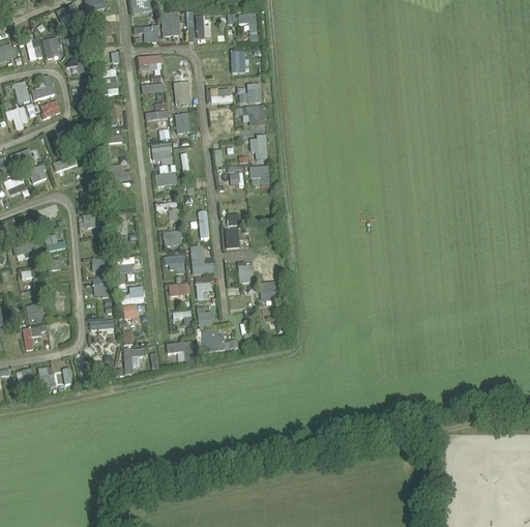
[(89,19),(95,17),(94,10),(106,8),(102,0),(85,0),(89,19)]
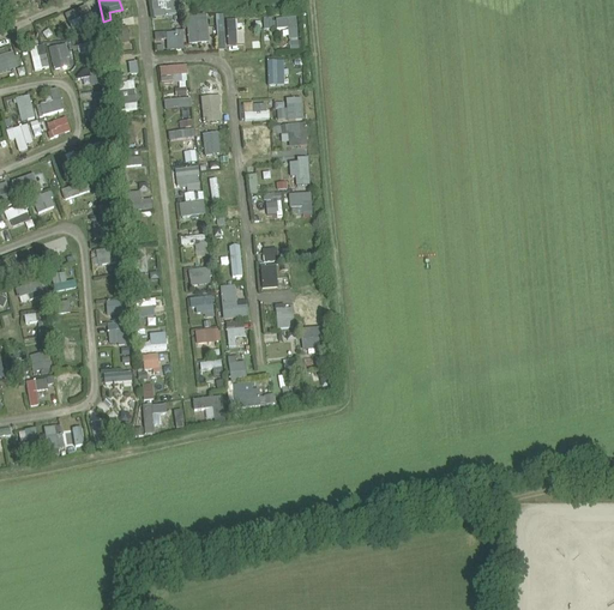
[(164,7),(166,13),(181,11),(179,0),(152,0),(154,8),(164,7)]
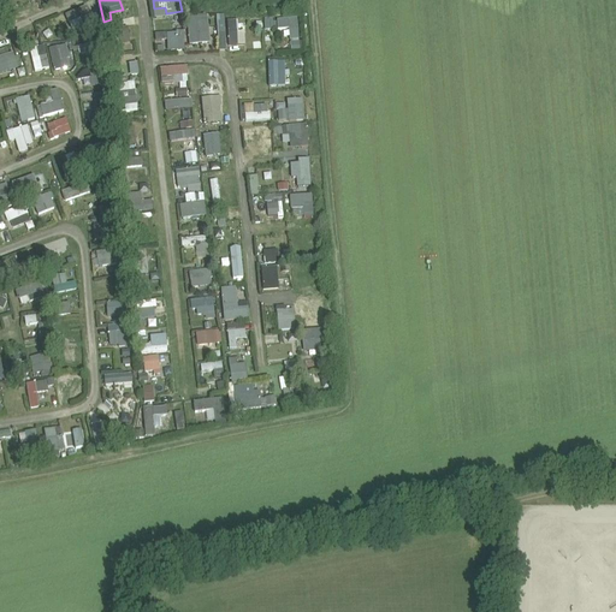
[(65,12),(69,21),(71,19),(73,28),(84,23),(87,30),(95,27),(86,4),(65,12)]
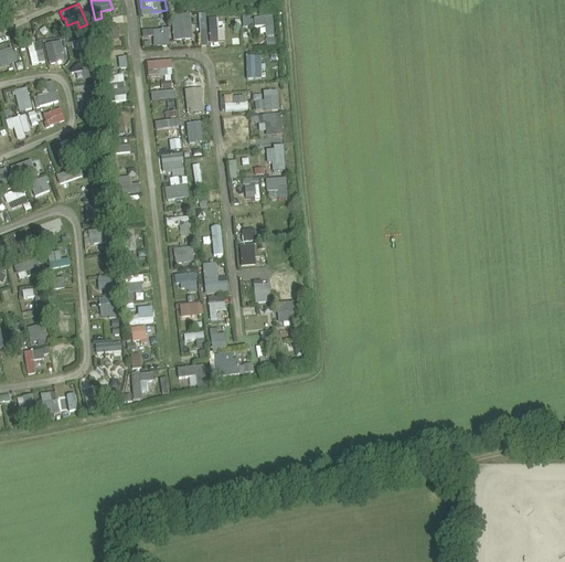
[(192,38),(190,13),(173,14),(176,39),(192,38)]
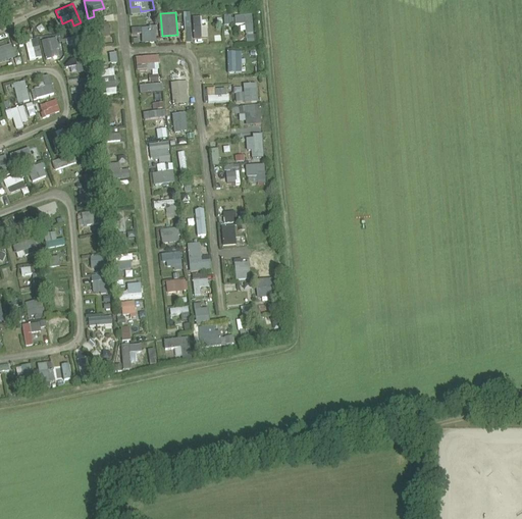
[(252,13),(235,14),(236,22),(245,21),(246,32),(253,31),(252,13)]
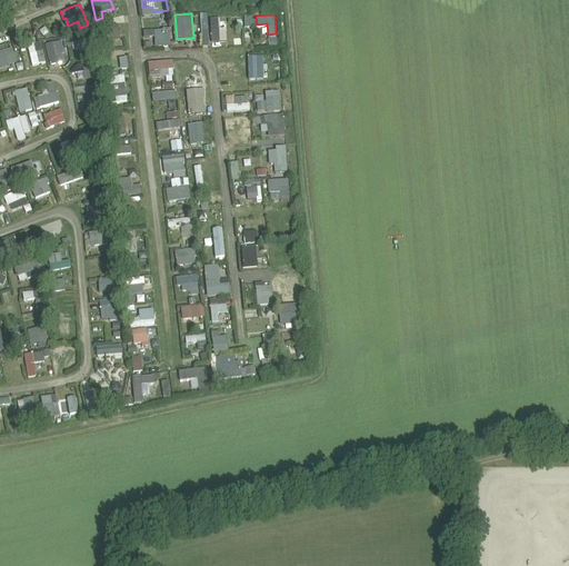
[(227,39),(226,28),(220,28),(220,17),(210,17),(211,40),(227,39)]
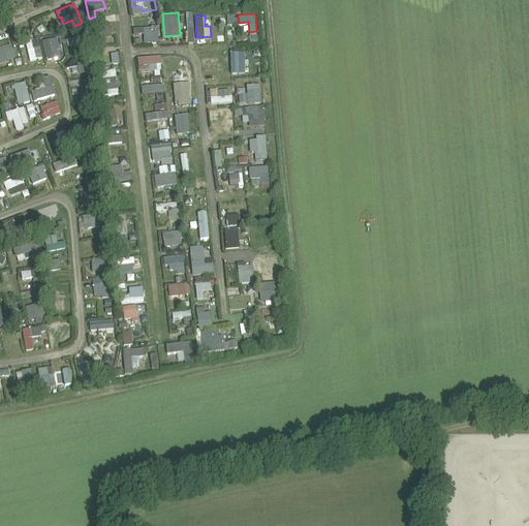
[(88,38),(87,33),(67,36),(68,43),(74,42),(76,52),(90,50),(88,38)]
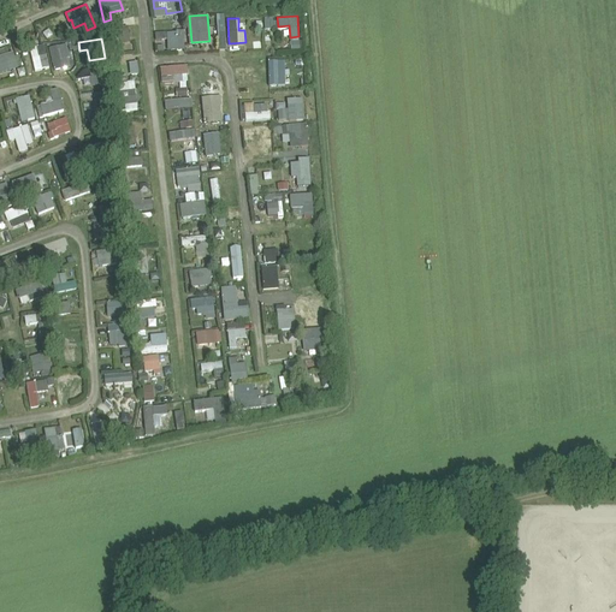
[(300,39),(290,40),(291,49),(301,48),(300,39)]
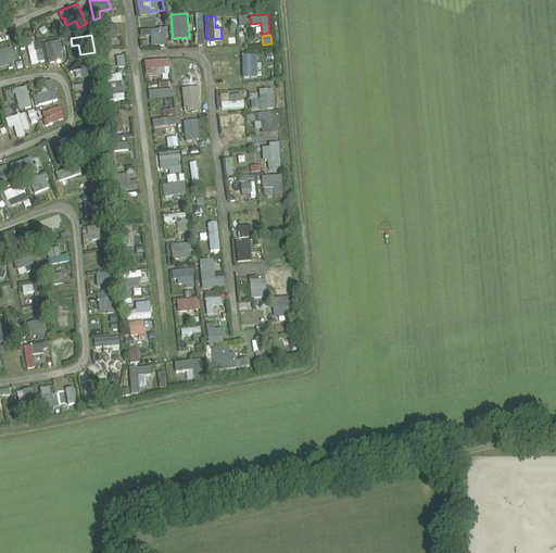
[(45,59),(40,39),(27,42),(32,63),(38,61),(38,60),(45,59)]
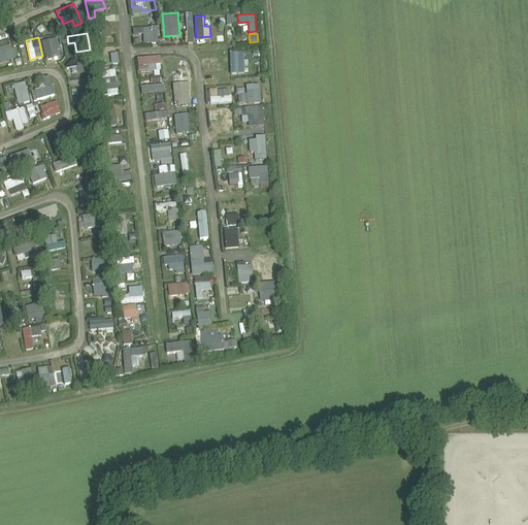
[(46,59),(60,56),(59,50),(60,48),(57,37),(42,40),(46,59)]
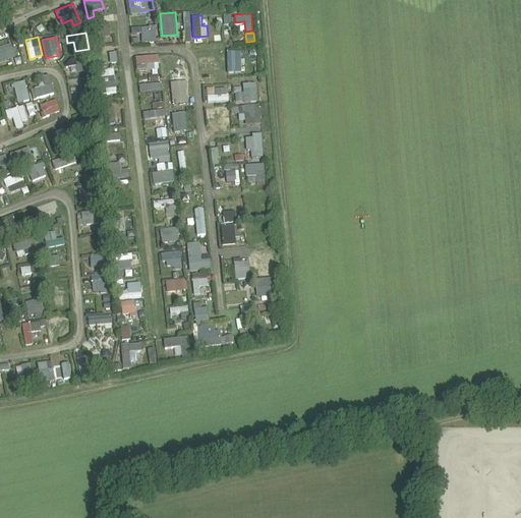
[(0,60),(12,56),(8,44),(0,46),(0,60)]
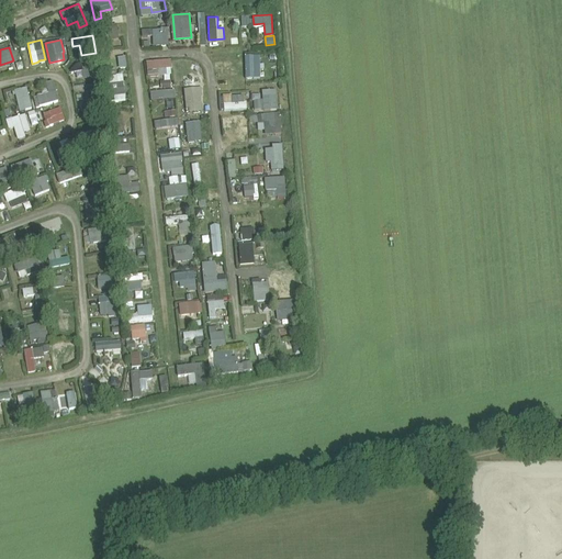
[(245,76),(261,76),(260,53),(244,54),(245,76)]
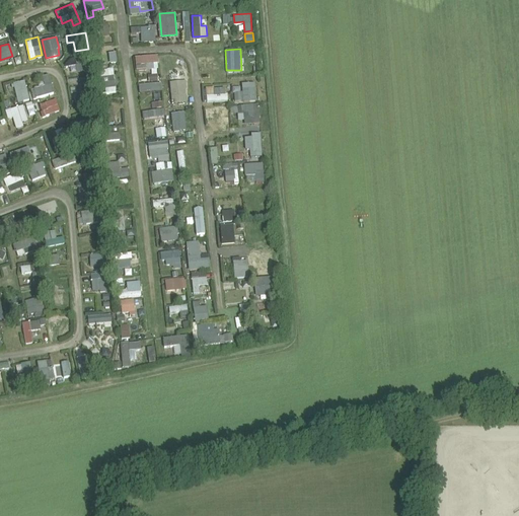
[(94,69),(92,54),(71,57),(65,64),(65,65),(76,64),(77,71),(94,69)]
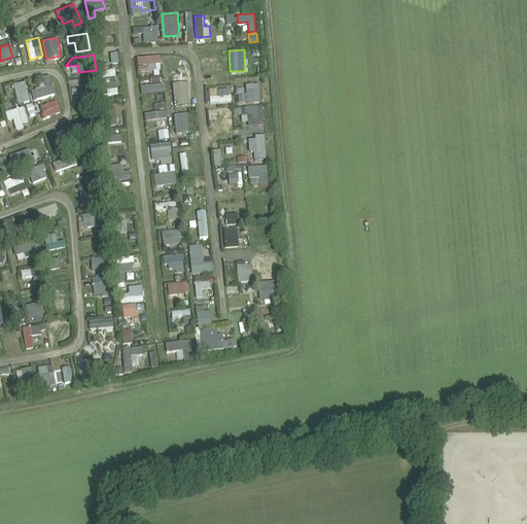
[(155,63),(161,63),(161,55),(137,57),(138,64),(139,64),(140,69),(149,68),(148,63),(155,63)]
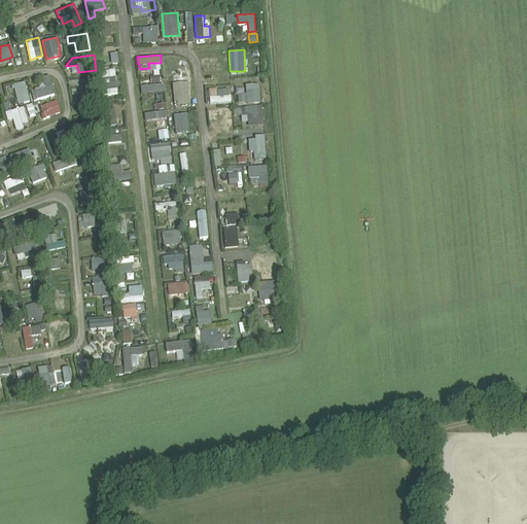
[(117,93),(117,92),(114,68),(109,69),(108,63),(99,64),(100,70),(99,70),(100,77),(99,78),(100,90),(103,90),(104,95),(117,93)]
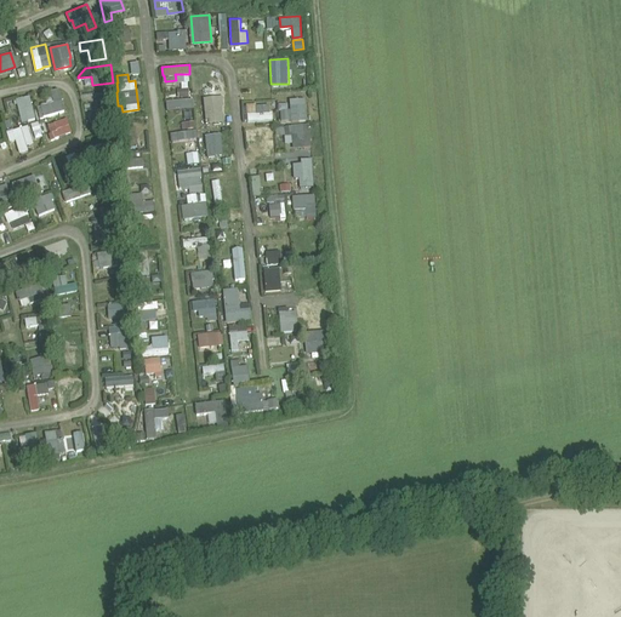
[(188,86),(177,87),(178,96),(189,95),(188,86)]
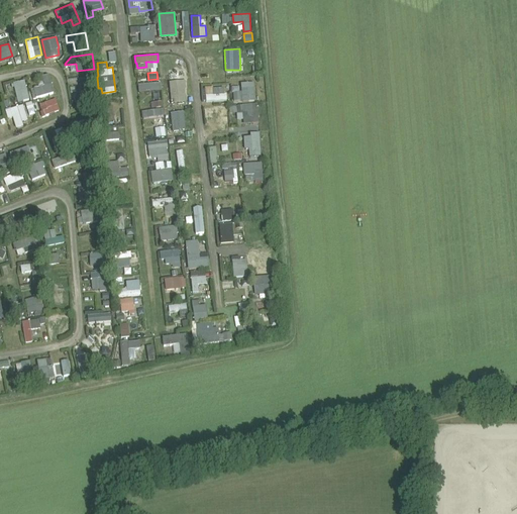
[(54,91),(48,74),(41,75),(44,84),(31,88),(33,97),(54,91)]
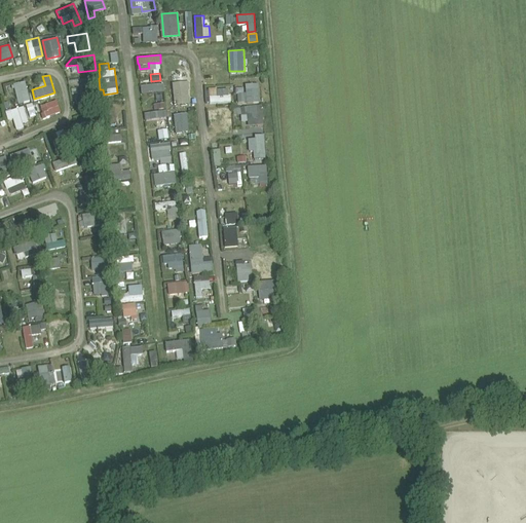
[(14,81),(17,102),(30,100),(27,80),(14,81)]
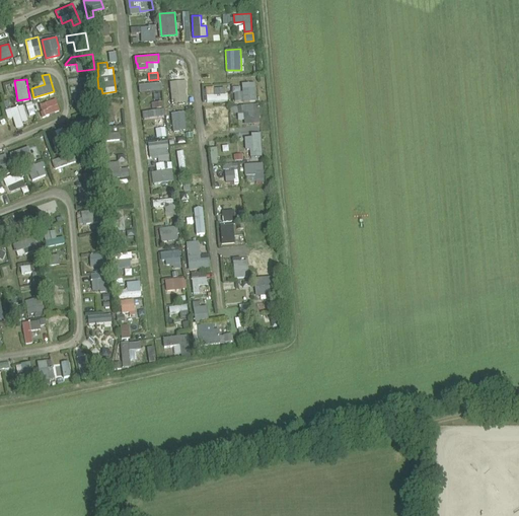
[(74,93),(75,101),(92,98),(89,79),(80,80),(82,92),(74,93)]
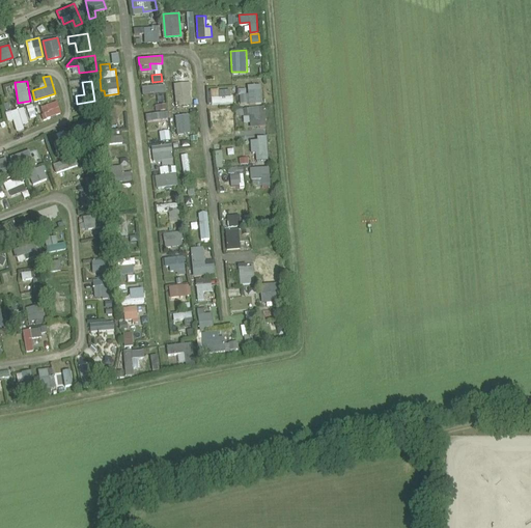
[(184,83),(174,84),(176,105),(191,103),(189,87),(191,85),(190,83),(188,81),(186,81),(184,83)]
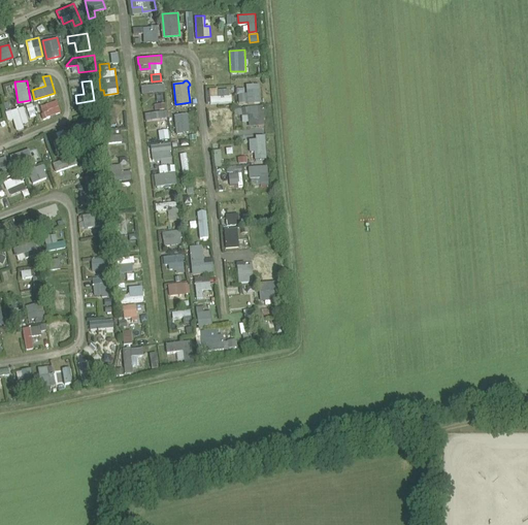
[(246,92),(248,100),(248,101),(261,100),(259,83),(246,84),(246,92)]
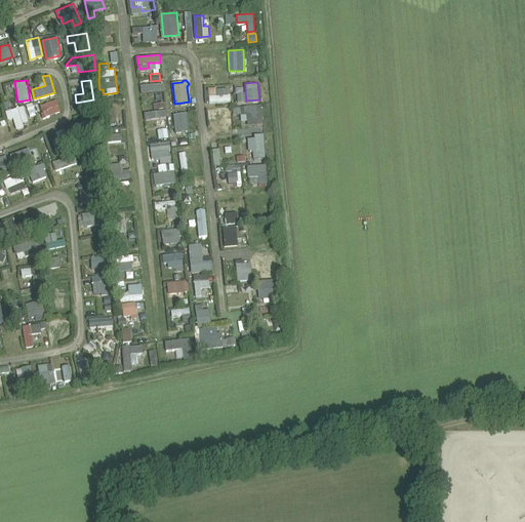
[(142,91),(165,90),(164,83),(142,84),(142,91)]
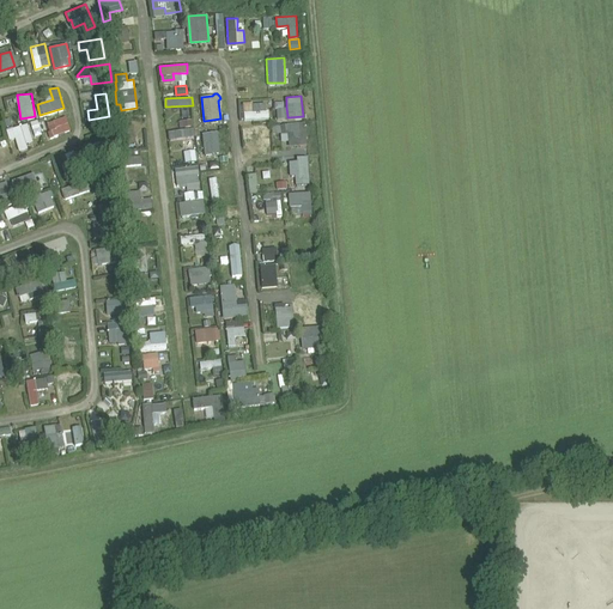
[(243,102),(243,104),(243,111),(244,111),(244,117),(269,116),(268,109),(266,109),(265,102),(253,103),(253,101),(243,102)]
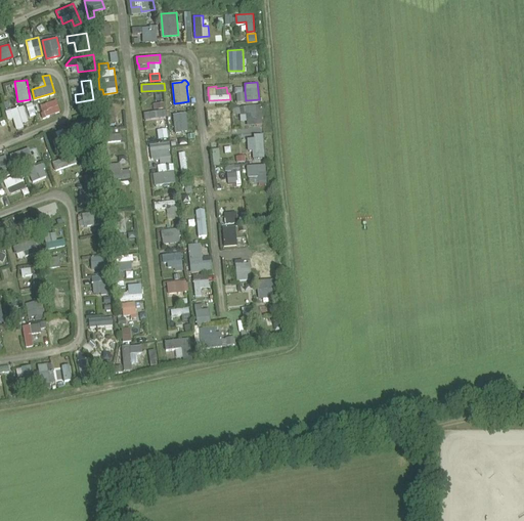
[(43,117),(60,111),(56,98),(40,104),(43,111),(41,112),(43,117)]
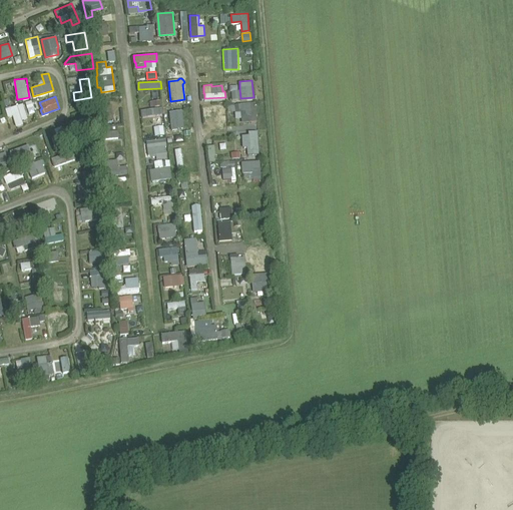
[(25,100),(27,107),(33,105),(31,99),(25,100)]
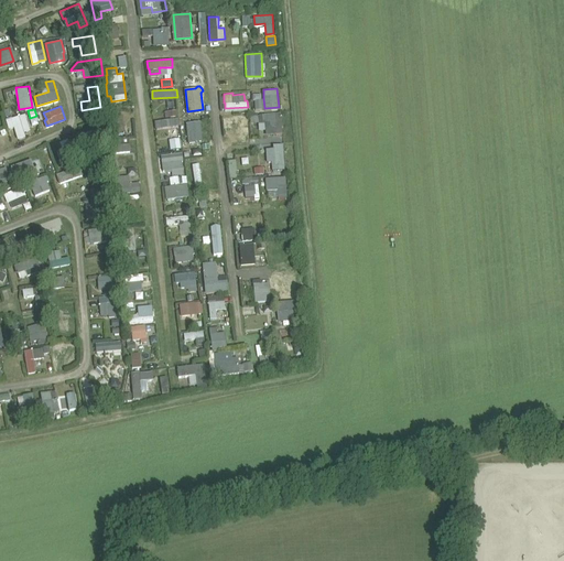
[(281,111),(266,112),(268,132),(282,131),(281,111)]
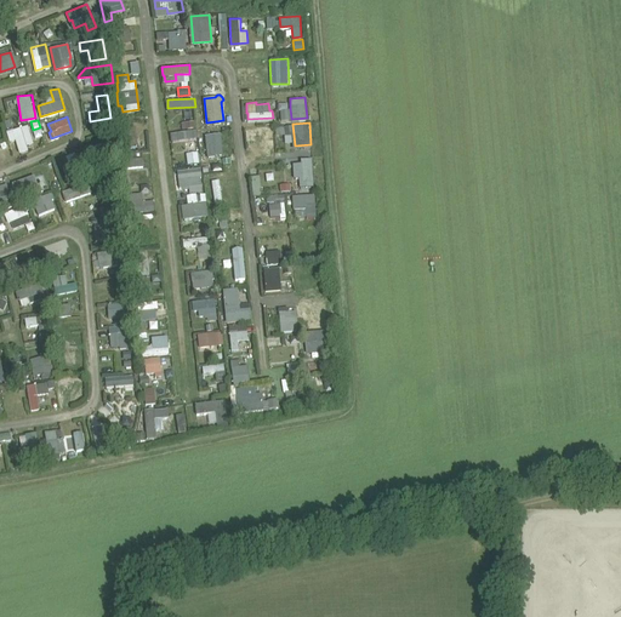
[(28,125),(6,131),(10,141),(16,140),(20,153),(28,149),(27,144),(34,143),(28,125)]
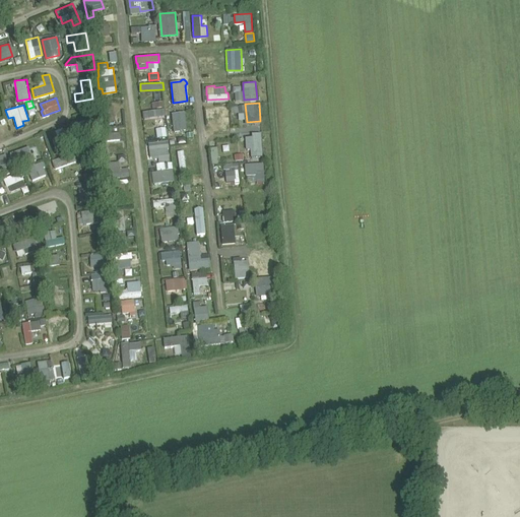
[(102,123),(115,122),(113,107),(100,108),(102,123)]
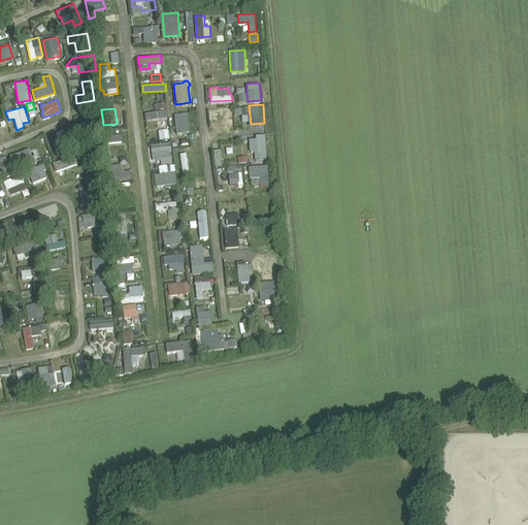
[(145,111),(146,119),(168,117),(167,109),(145,111)]
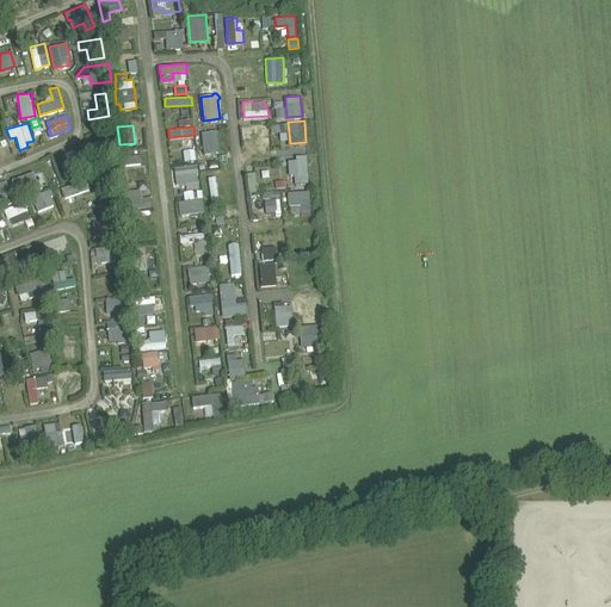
[(202,132),(204,153),(211,153),(211,147),(218,147),(217,130),(202,132)]
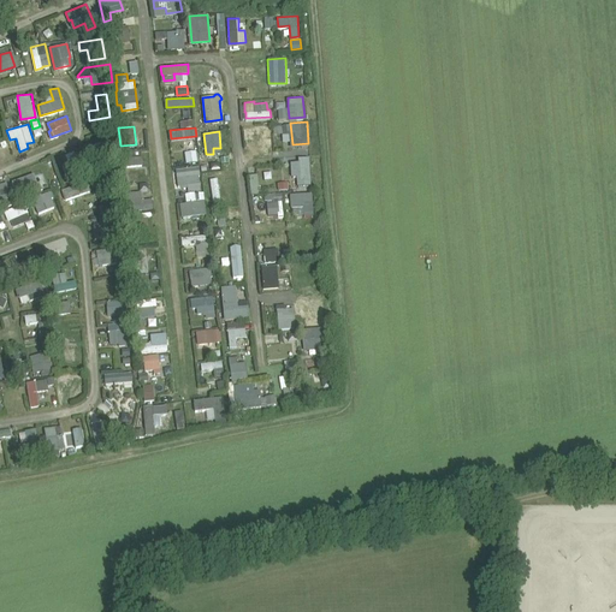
[(95,164),(113,155),(108,143),(104,146),(102,141),(92,144),(95,155),(93,156),(95,164)]
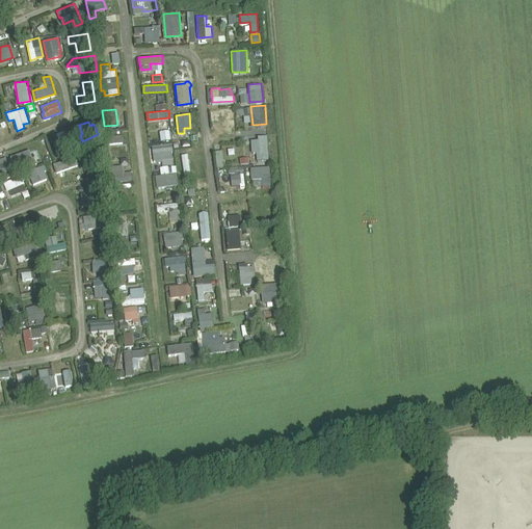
[(111,136),(111,142),(123,141),(122,129),(107,130),(107,136),(111,136)]
